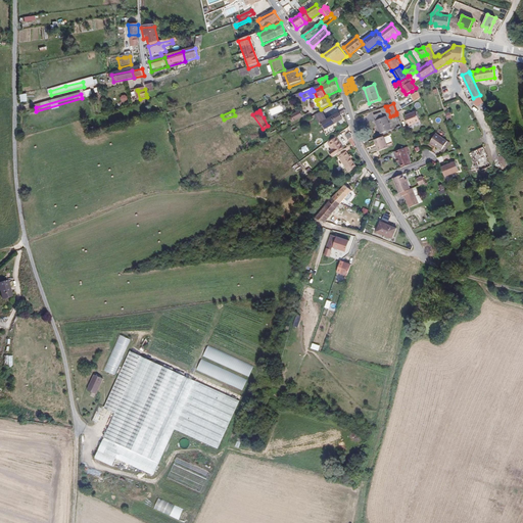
[(301,111),(293,116),(294,119),(292,120),(294,123),(304,117),(301,111)]
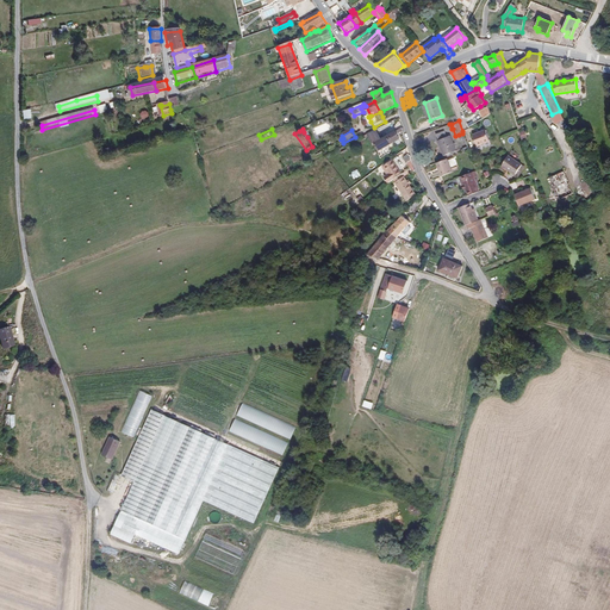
[(377,130),(368,135),(369,137),(375,147),(378,145),(381,151),(400,138),(397,132),(384,141),(377,130)]
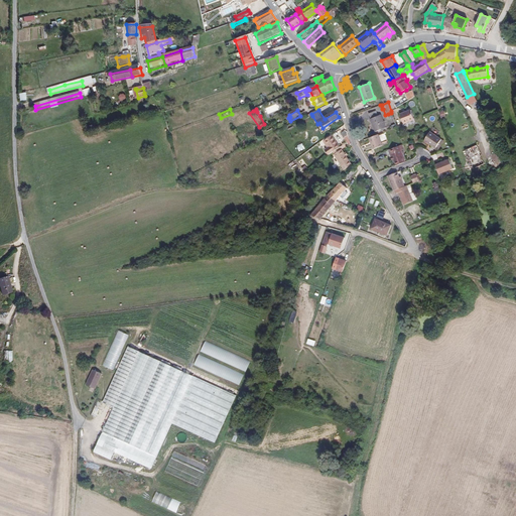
[(403,123),(414,119),(410,110),(400,114),(403,123)]
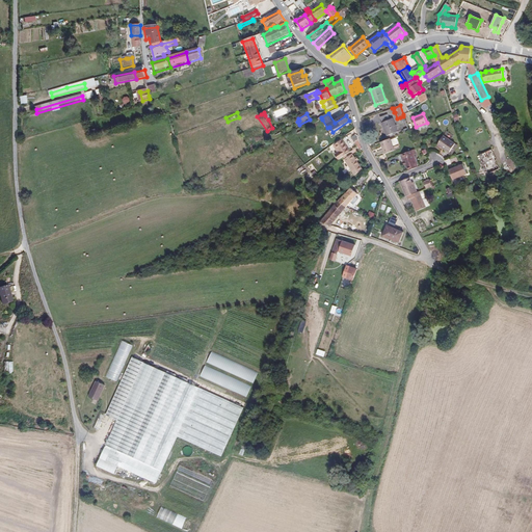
[(388,114),(380,117),(388,136),(398,132),(396,128),(398,128),(397,125),(395,125),(393,118),(390,120),(388,114)]
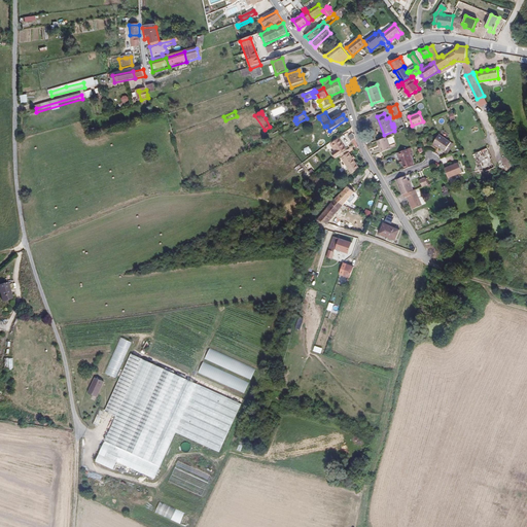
[(268,136),(274,132),(270,127),(265,130),(268,136)]
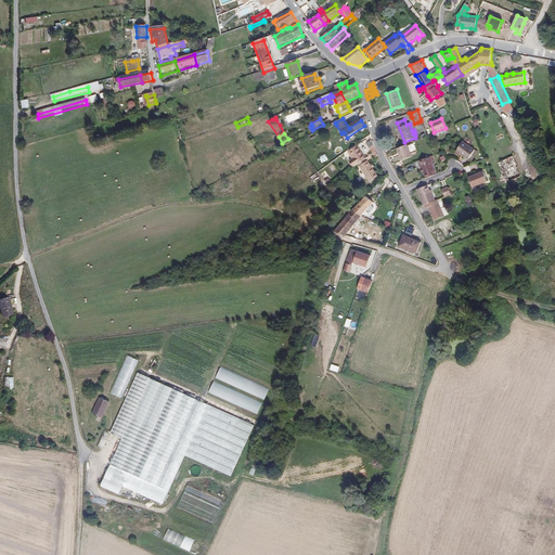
[(254,144),(259,151),(271,143),(266,137),(254,144)]
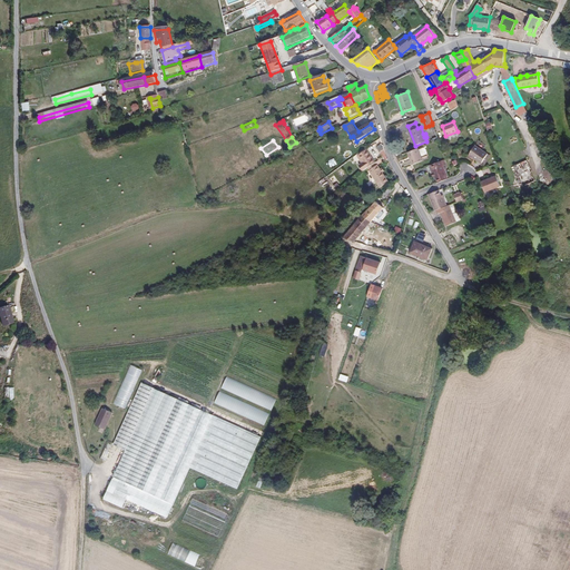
[(475,146),(469,155),(482,164),(485,157),(488,159),(490,156),(488,155),(475,146)]
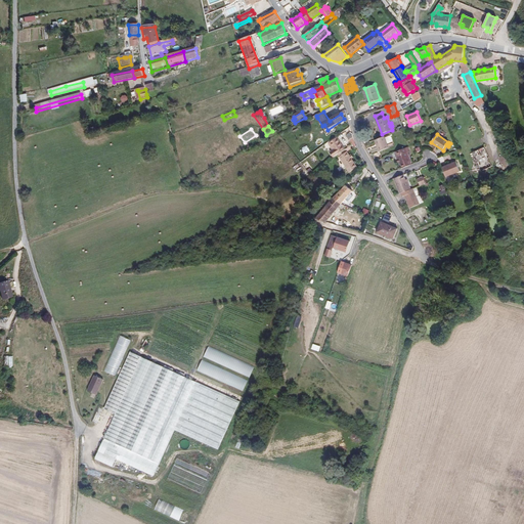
[(385,138),(384,136),(375,140),(380,151),(389,147),(388,145),(385,138)]
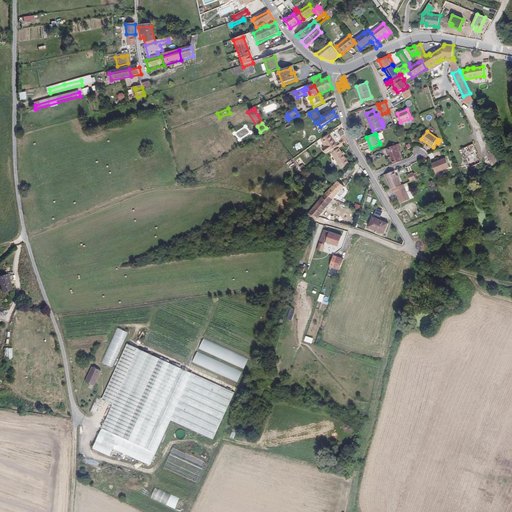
[(328,155),(338,148),(330,137),(324,141),(328,147),(324,150),(328,155)]
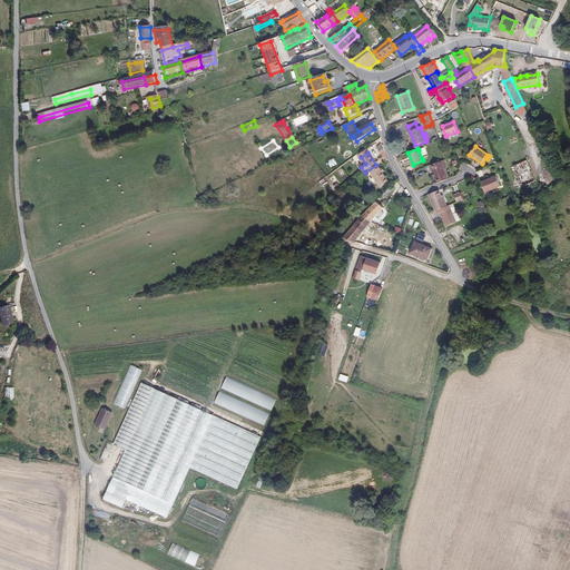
[(445,164),(444,160),(431,165),(435,177),(438,183),(448,179),(442,165),(445,164)]
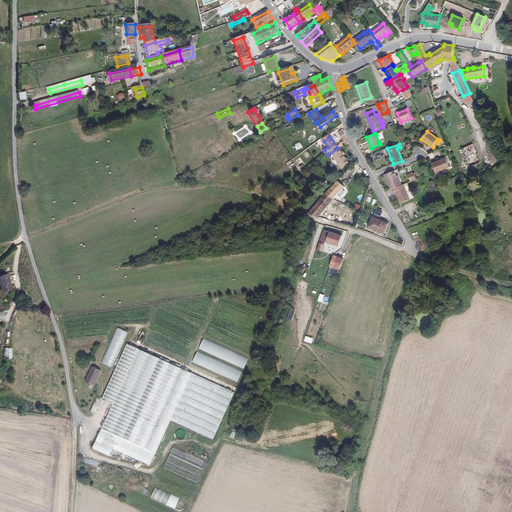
[(340,149),(333,154),(344,170),(351,164),(340,149)]
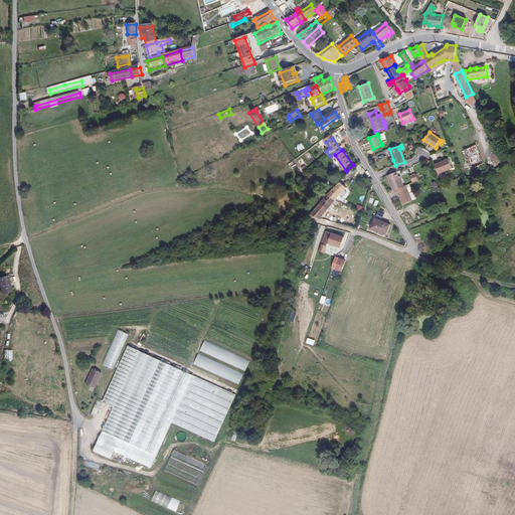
[(439,174),(452,168),(449,159),(435,164),(439,174)]
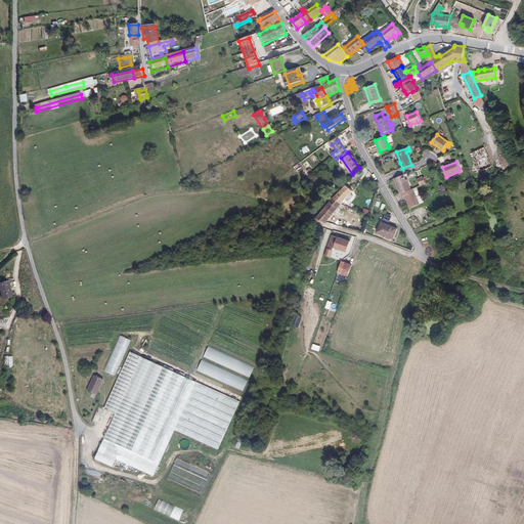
[(368,170),(366,167),(355,179),(347,188),(350,190),(368,170)]
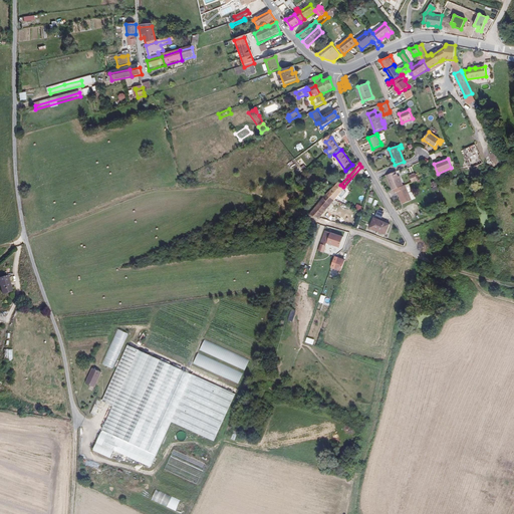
[(398,177),(396,172),(387,175),(393,190),(394,190),(403,186),(400,178),(399,178),(398,177)]
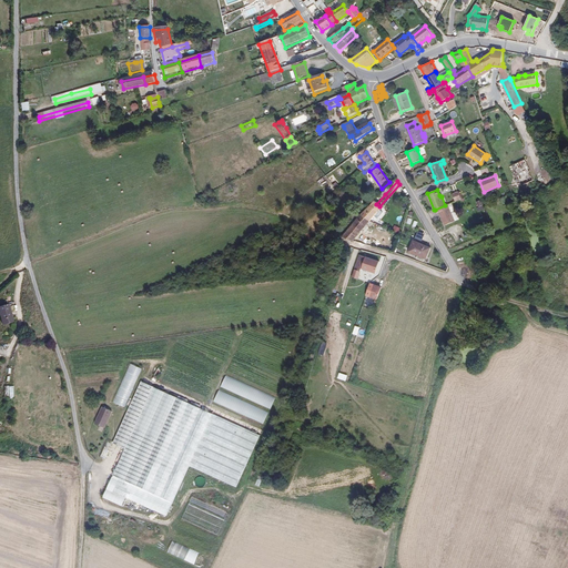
[(458,192),(453,194),(455,201),(462,199),(458,192)]
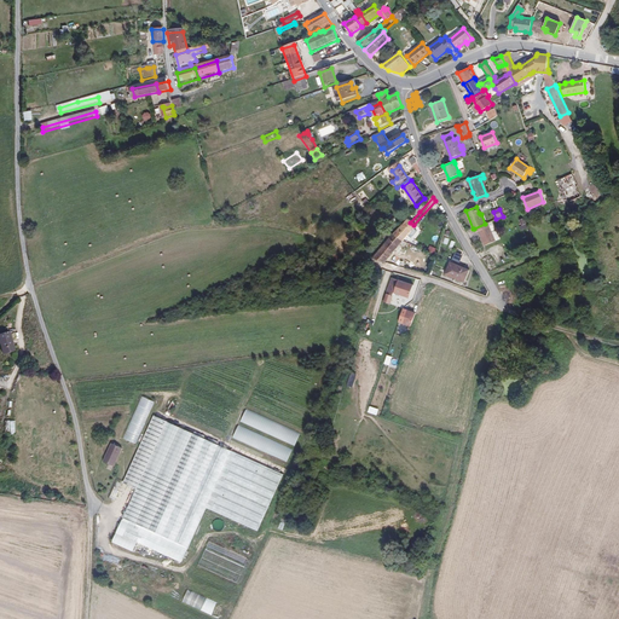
[(410,223),(398,236),(406,243),(409,241),(418,230),(414,225),(410,223)]
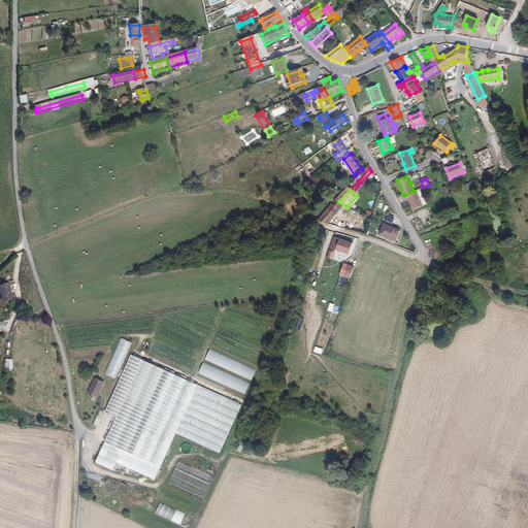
[(414,209),(423,205),(416,190),(414,191),(404,195),(405,198),(408,197),(414,209)]
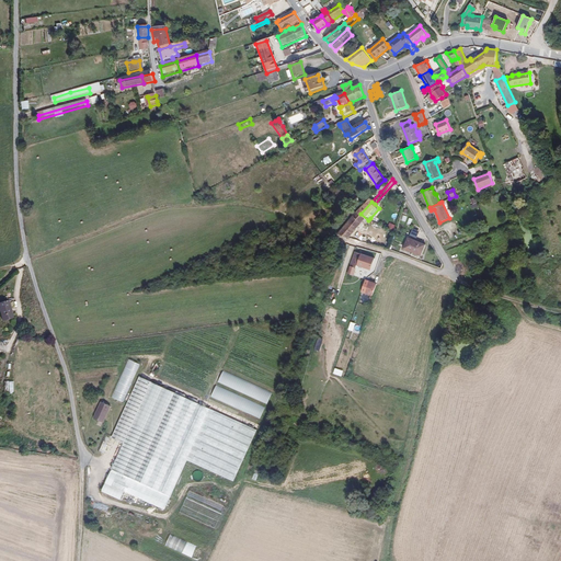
[(361,214),(340,237),(351,240),(368,220),(361,214)]
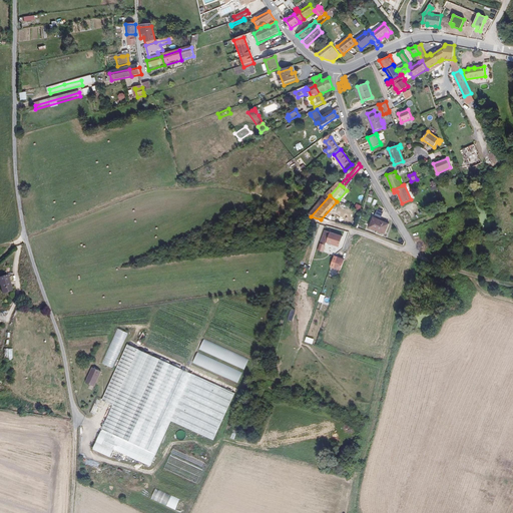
[(390,227),(375,221),(372,230),(377,233),(379,232),(387,235),(390,227)]
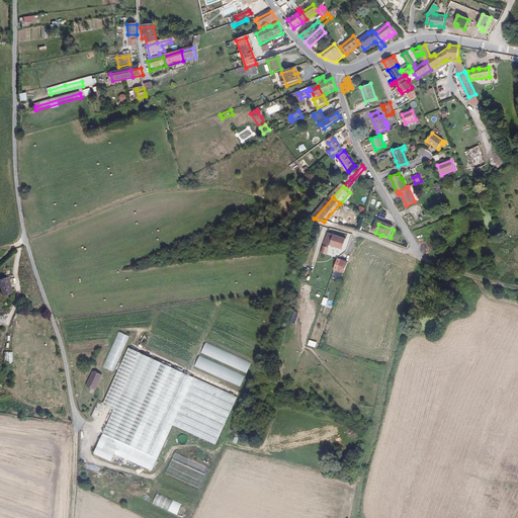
[(346,240),(329,233),(322,254),(326,255),(330,246),(342,250),(346,240)]
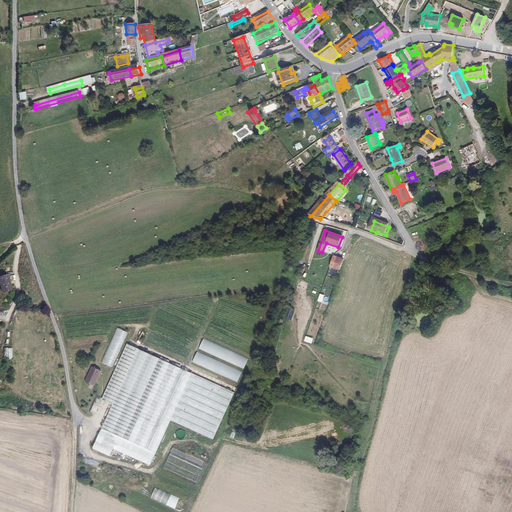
[(333,269),(341,272),(344,262),(337,259),(333,269)]
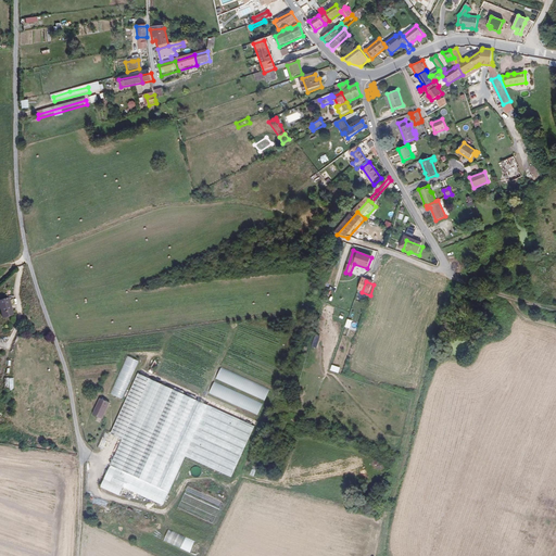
[(11,313),(9,303),(4,304),(4,302),(0,303),(0,307),(4,321),(13,318),(11,313)]
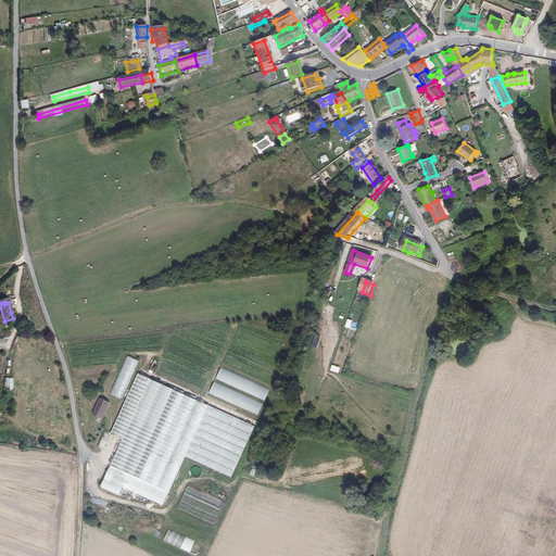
[(139,361),(128,355),(112,393),(123,399),(139,361)]
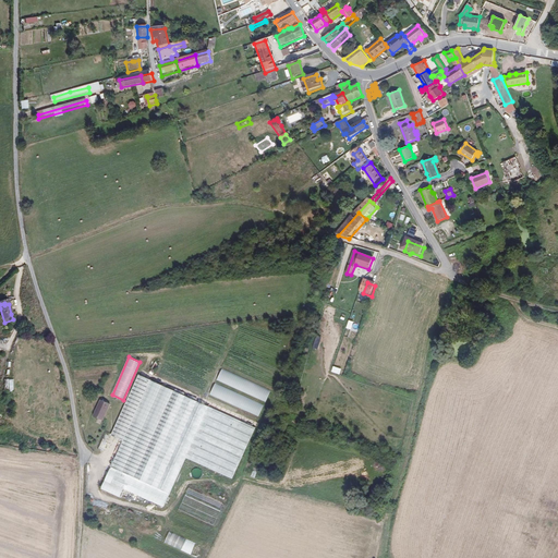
[(152,379),(140,374),(112,435),(124,440),(113,466),(119,470),(113,483),(166,506),(187,458),(233,477),(256,427),(152,379)]
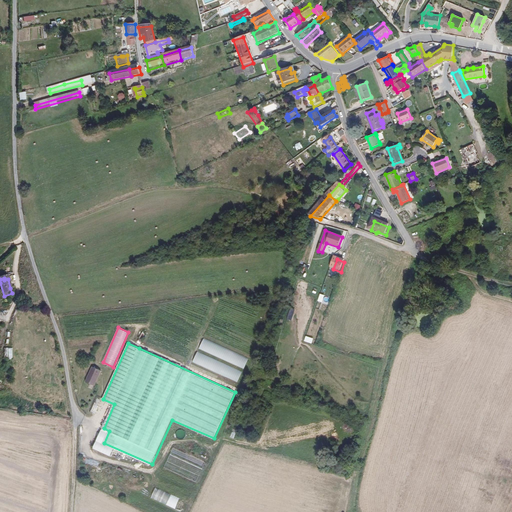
[(102,370),(93,367),(87,381),(95,385),(102,370)]
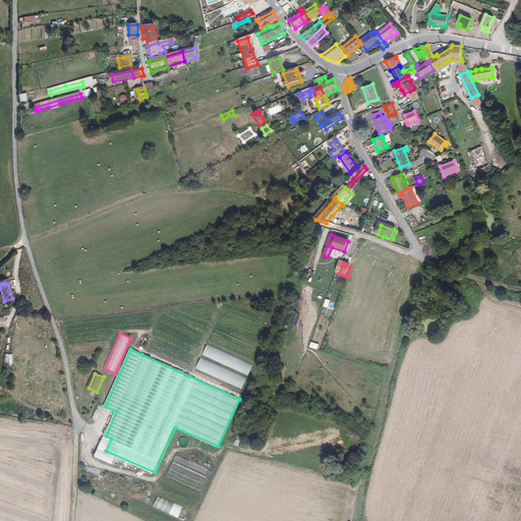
[(182,519),(187,509),(163,499),(159,509),(182,519)]
